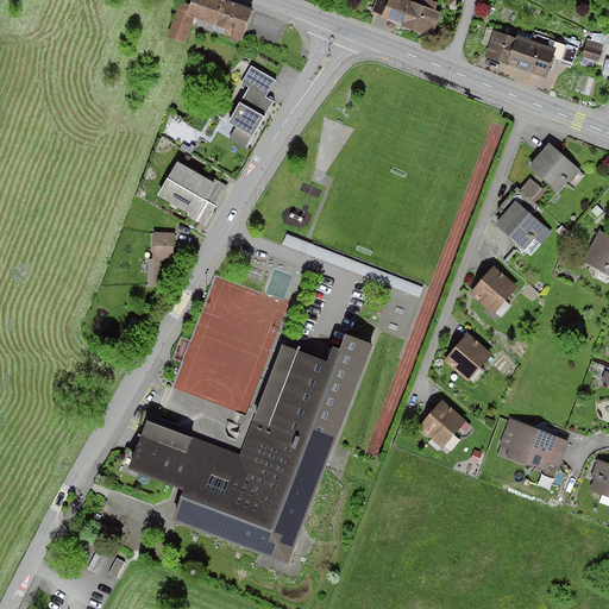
[(192,0),(190,5),(181,1),(168,37),(186,43),(195,19),(226,30),(224,36),(243,42),(253,10),(226,0),(192,0)]
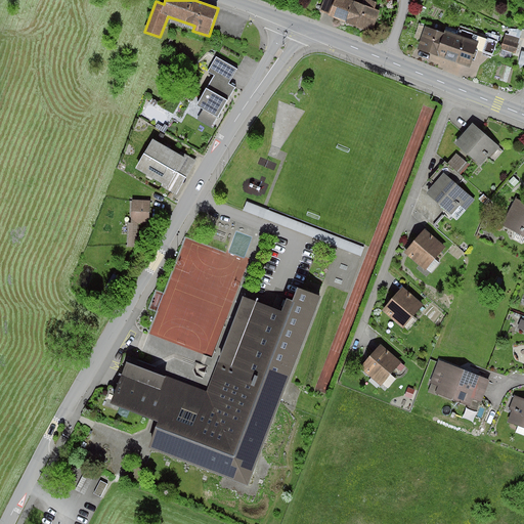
[(323,0),(319,11),(329,14),(329,16),(372,33),(380,11),(375,9),(377,3),(368,0),(363,0),(362,4),(351,0),(323,0)]
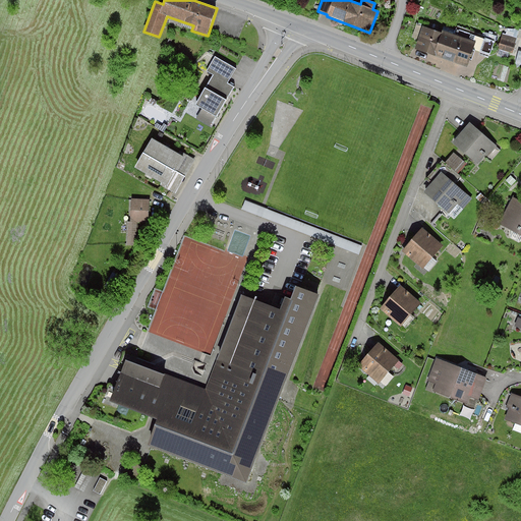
[(442,33),(416,23),(411,38),(418,40),(414,49),(467,67),(476,42),(443,31),(442,33)]
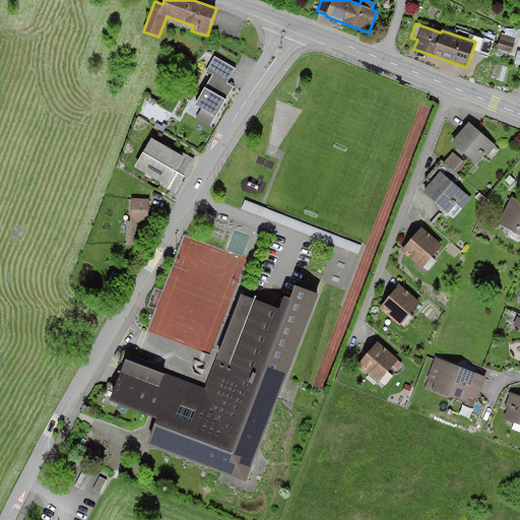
[(516,38),(501,34),(497,49),(512,53),(516,38)]
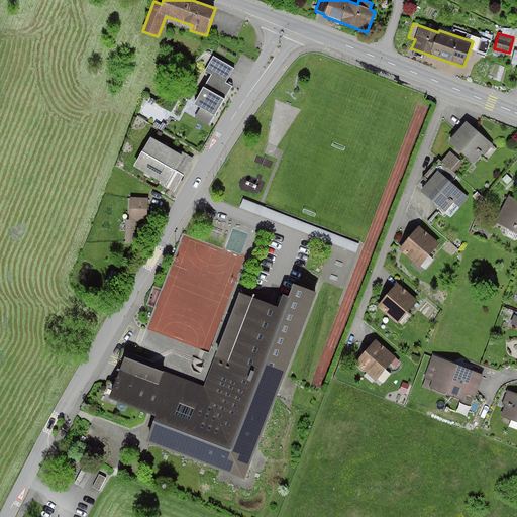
[(234,69),(213,57),(205,71),(211,75),(194,104),(201,108),(195,118),(208,125),(214,116),(215,116),(232,87),(226,83),(234,69)]
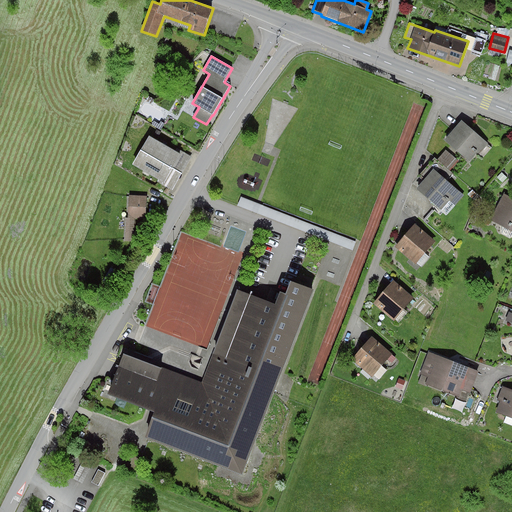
[(462,120),(444,140),(469,162),(477,152),(480,154),(489,144),(462,120)]
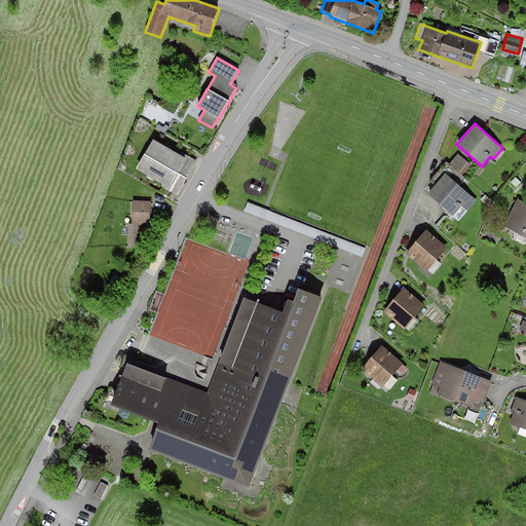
[(185,158),(154,140),(137,170),(162,185),(161,187),(177,196),(197,161),(186,155),(185,158)]
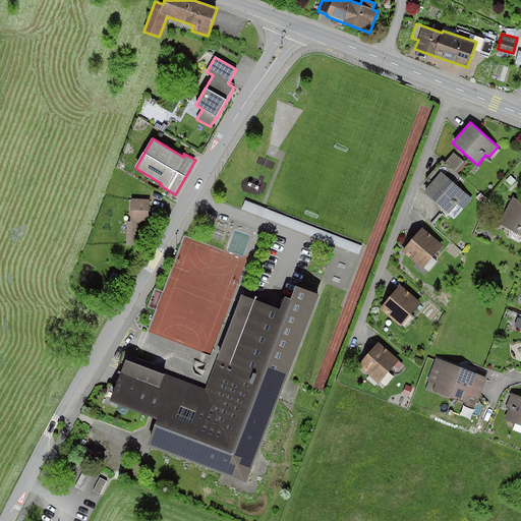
[(454,153),(445,163),(458,174),(467,164),(454,153)]
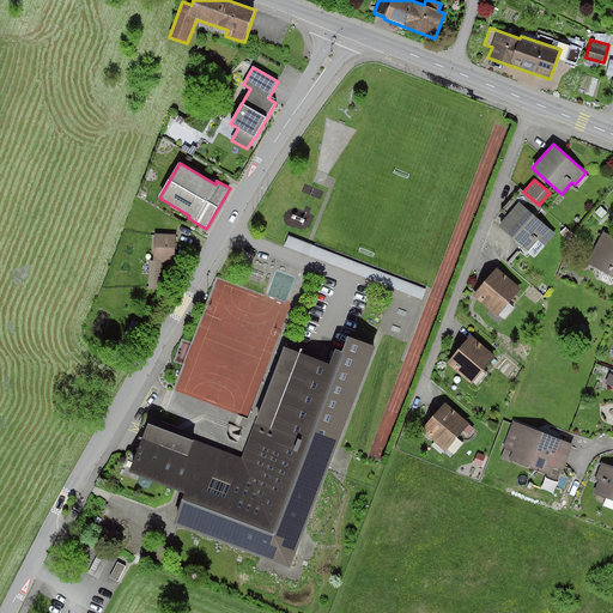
[(556,234),(520,201),(498,225),(534,258),(544,246),(545,247),(556,234)]
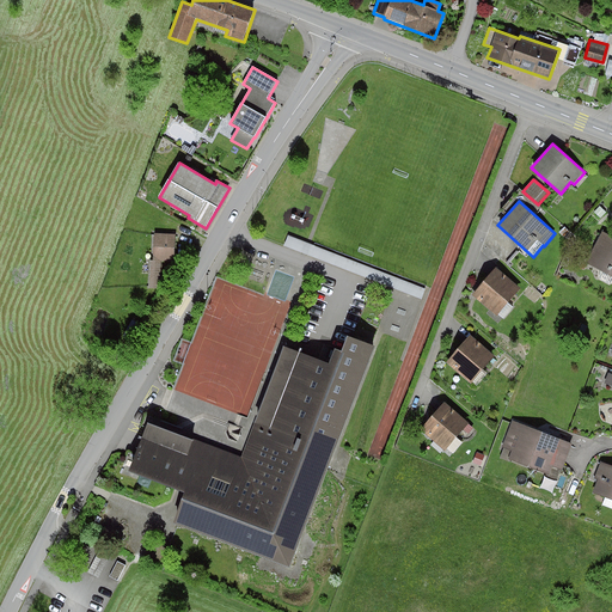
[(600,207),(594,213),(601,219),(606,213),(600,207)]
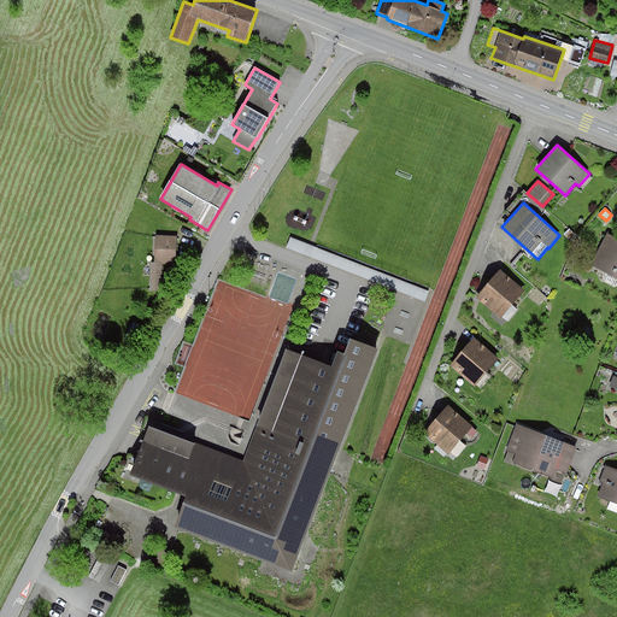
[(616,239),(607,234),(591,265),(616,278),(616,239)]
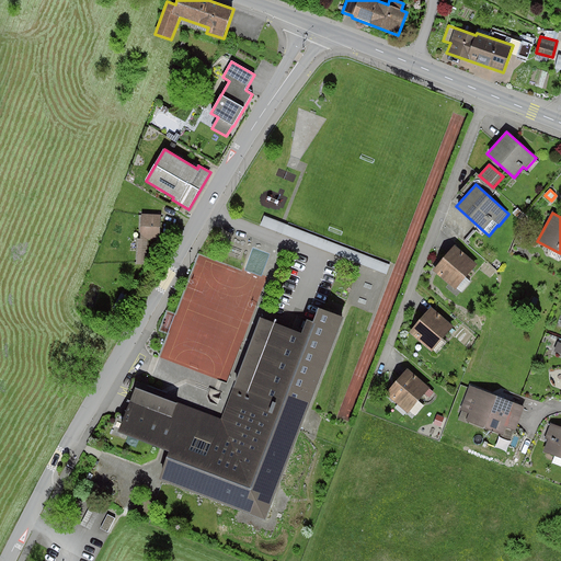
[(161,215),(141,215),(140,239),(137,239),(136,263),(136,264),(146,265),(147,240),(160,240),(161,215)]
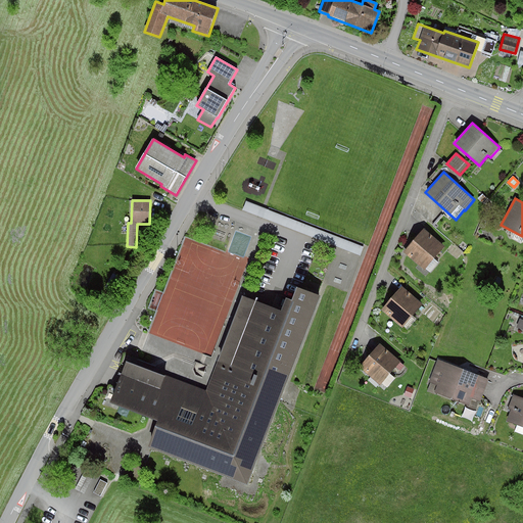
[(445,246),(425,228),(403,252),(425,271),(445,246)]
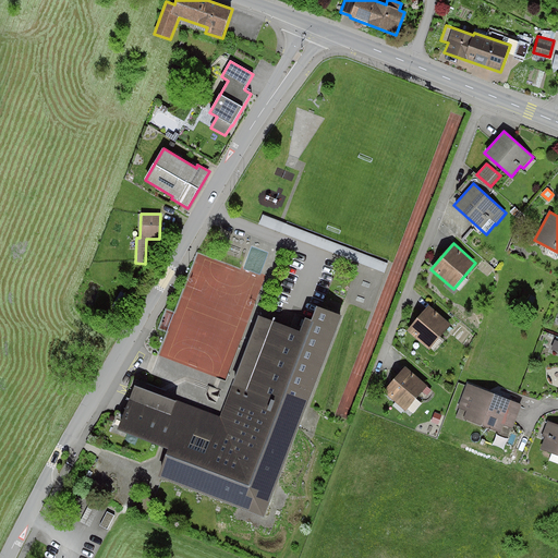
[(131,298),(120,292),(112,307),(123,314),(131,298)]
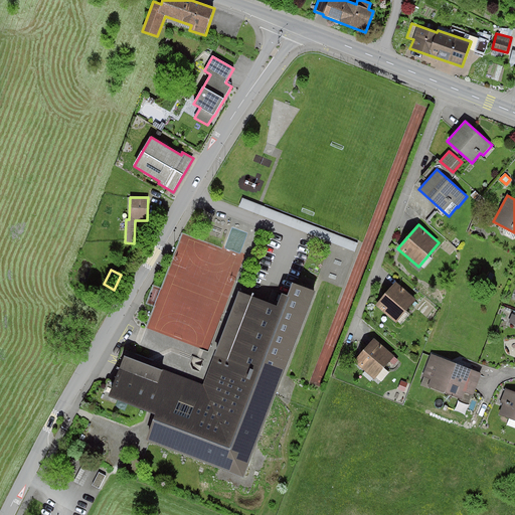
[(395,283),(376,306),(396,323),(416,301),(395,283)]
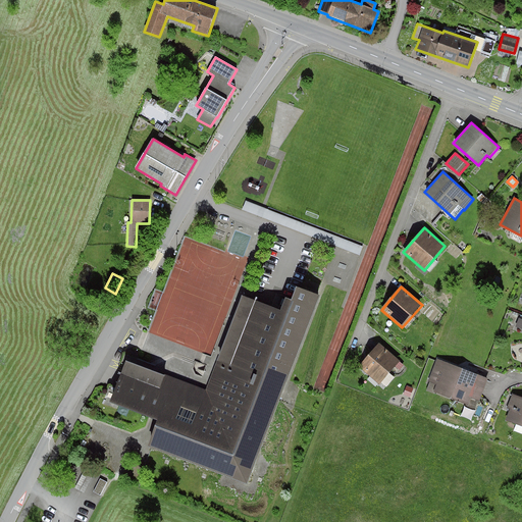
[(206,392),(126,361),(124,364),(110,402),(158,420),(148,448),(248,485),(320,296),(297,288),(292,300),(286,298),(281,311),(243,296),(206,392)]
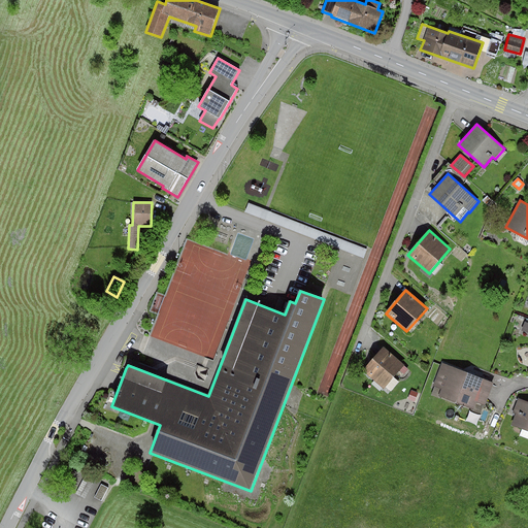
[(384,348),(363,371),(384,389),(404,366),(384,348)]
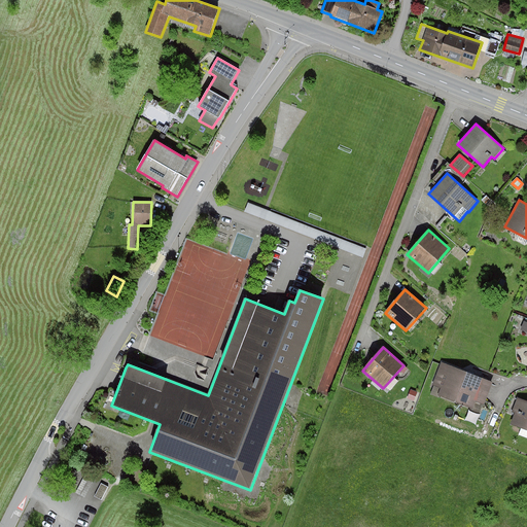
[(494,382),(441,362),(432,385),(441,388),(437,395),(472,409),(476,401),(485,406),(494,382)]
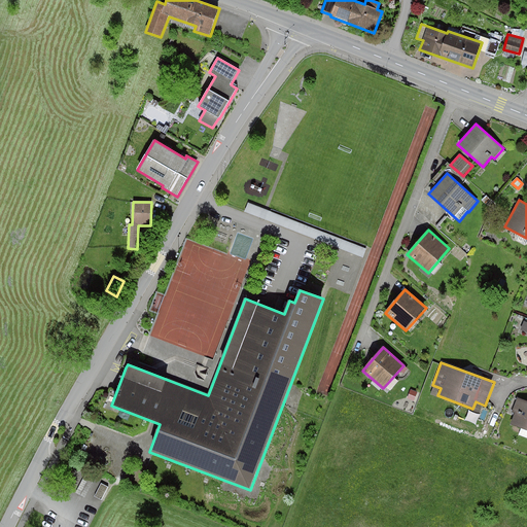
[(418,392),(411,389),(407,399),(414,401),(418,392)]
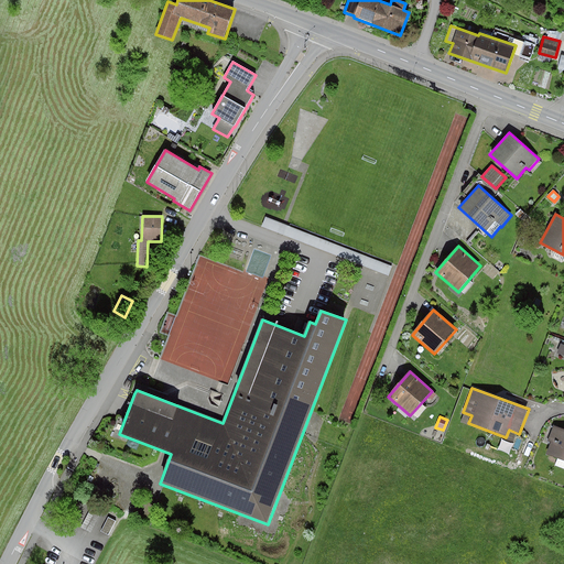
[(563,429),(554,425),(548,441),(551,442),(546,455),(563,461),(563,429)]
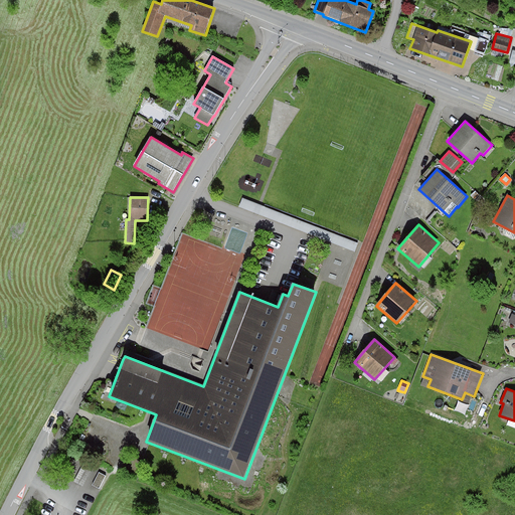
[(70,459),(61,475),(67,479),(76,462),(70,459)]
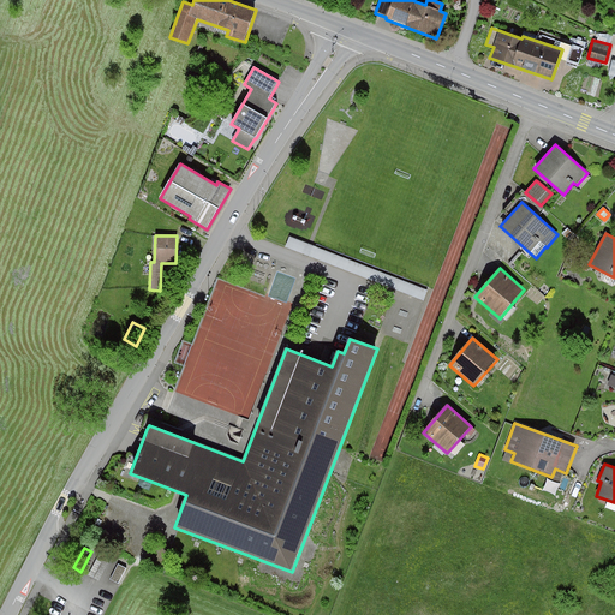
[(109,561),(99,556),(88,575),(99,581),(109,561)]
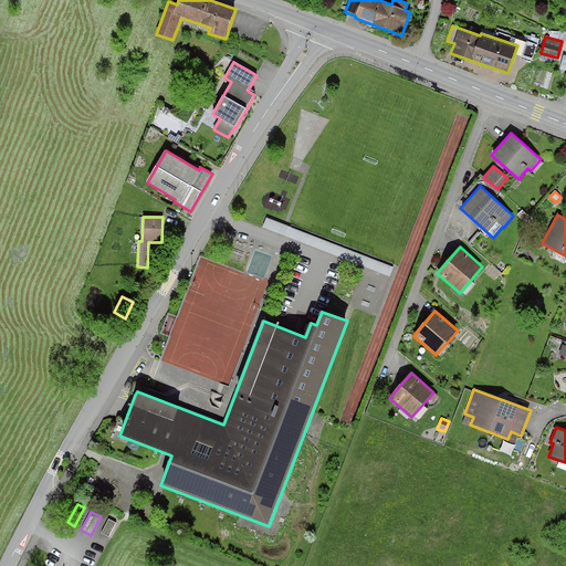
[(116,523),(108,519),(102,533),(109,537),(116,523)]
